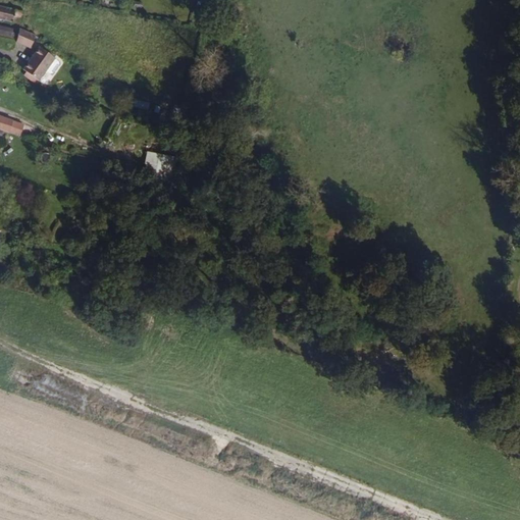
[(0,17),(20,22),(23,11),(0,5),(0,17)]
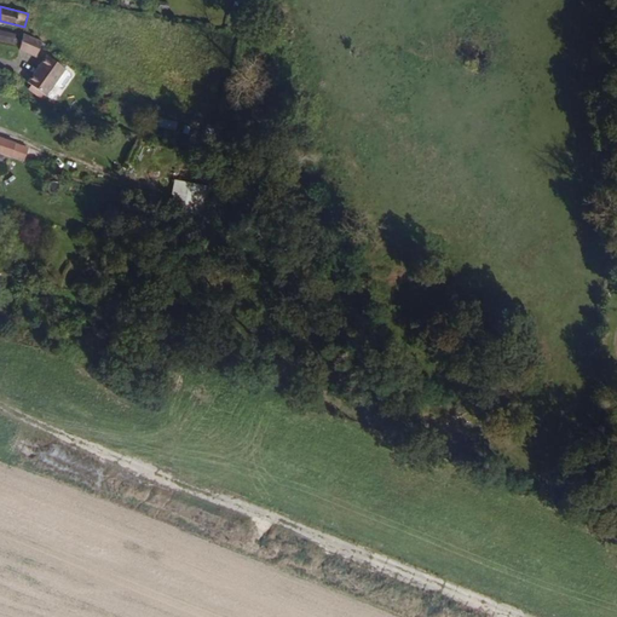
[(0,39),(12,44),(15,34),(0,29),(0,39)]
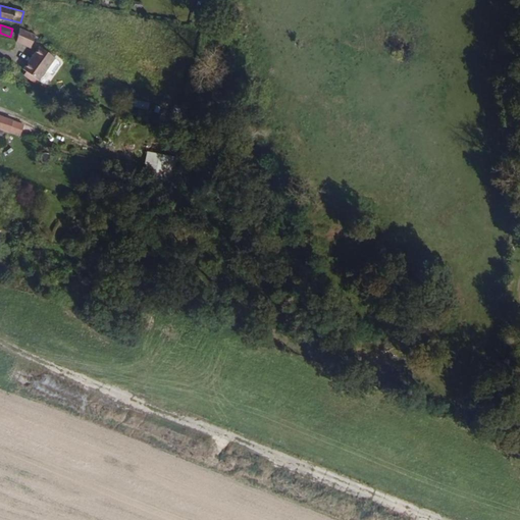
[(31,48),(37,36),(19,28),(16,38),(16,42),(31,48)]
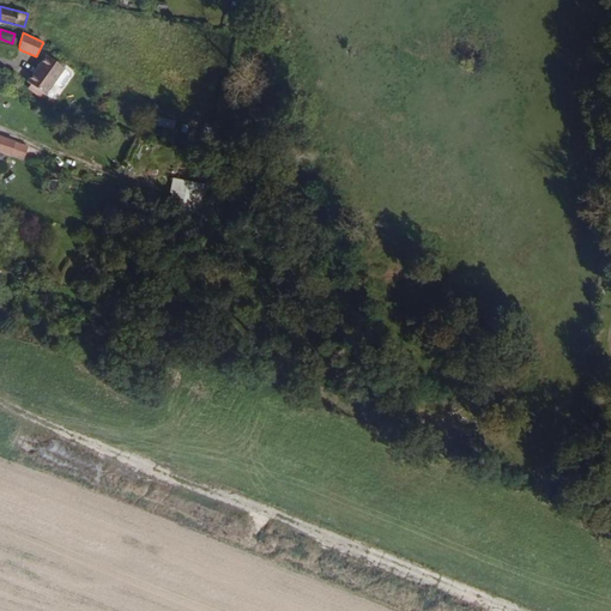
[(46,95),(65,67),(46,53),(26,80),(46,95)]
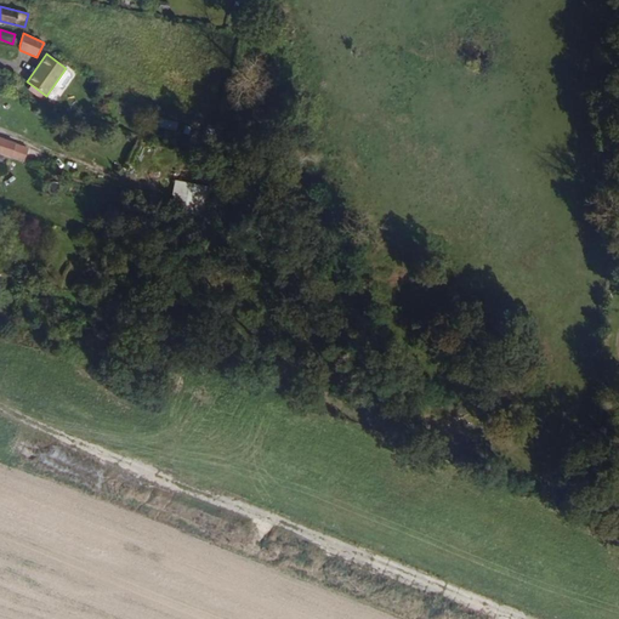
[(9,158),(15,142),(0,137),(0,154),(3,155),(9,158)]
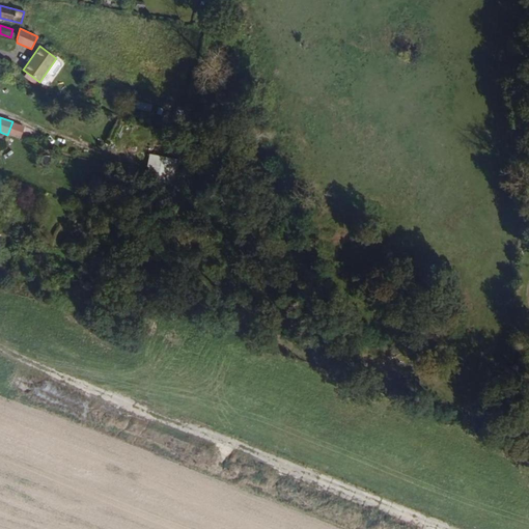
[(175,185),(179,160),(149,155),(146,178),(175,185)]
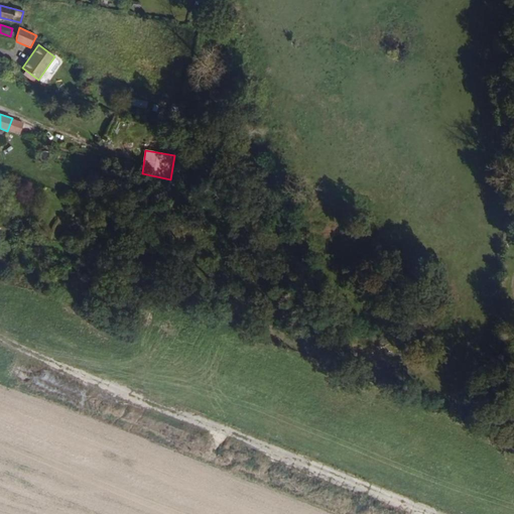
All buildings are outlined.
